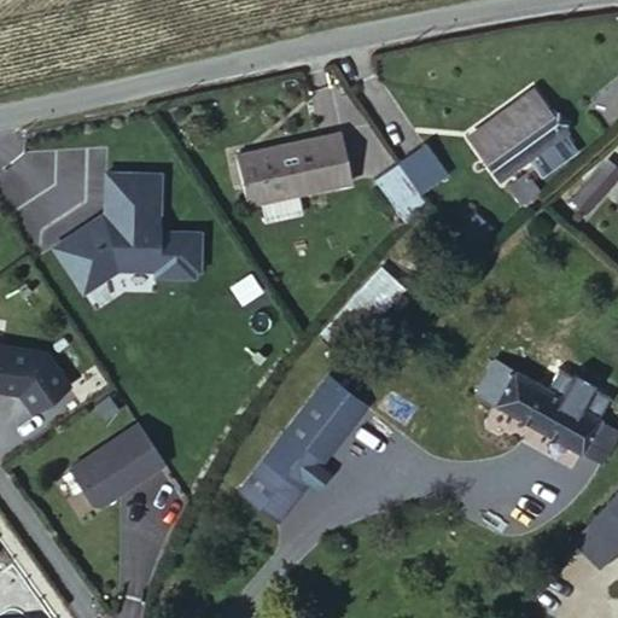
[(532,124),(544,115),(524,88),(452,141),(481,179),(489,174),(478,162),(506,143),(497,127),(522,110),(532,124)]
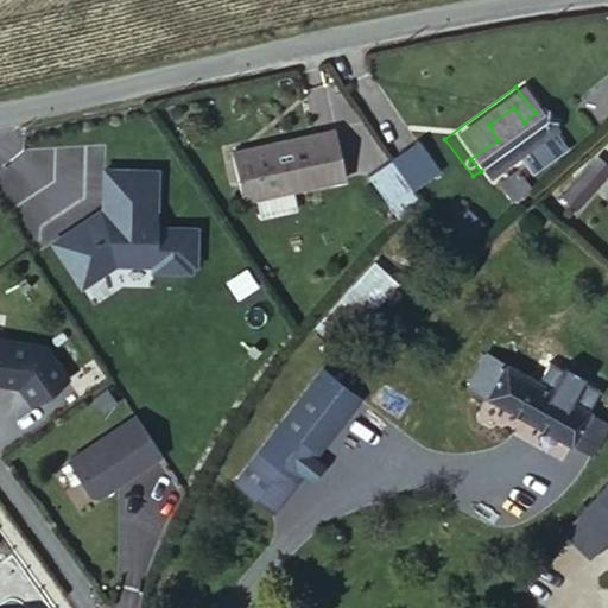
[(498,140),(524,122),(513,108),(489,125),(498,140)]
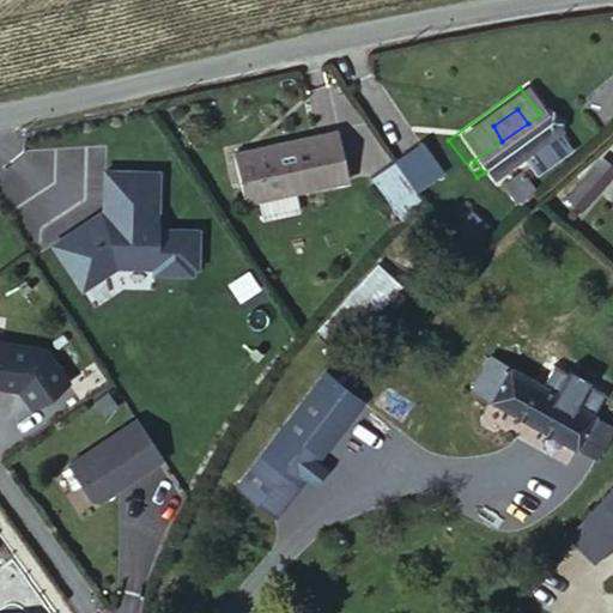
[(556,133),(540,114),(528,123),(502,141),(474,161),(485,173),(477,177),(484,187),(556,133)]
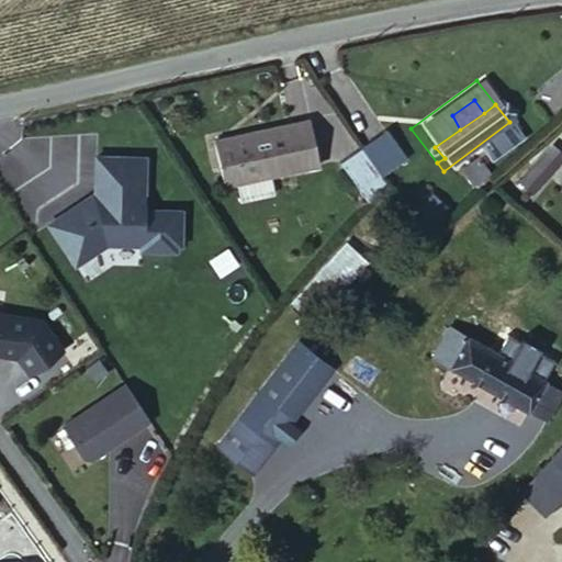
[(218,187),(233,183),(267,175),(315,161),(301,117),(208,144),(218,187)]
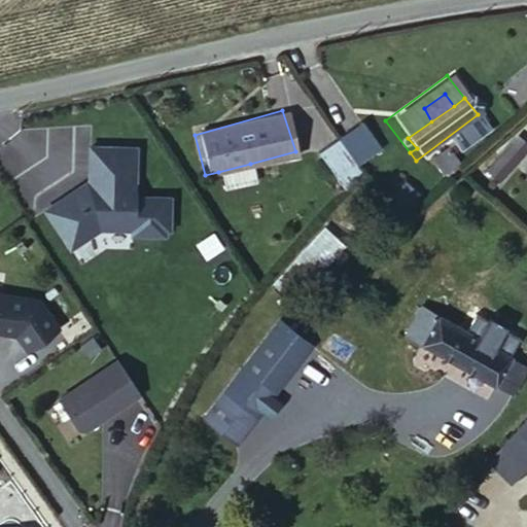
[(350,124),(334,136),(355,167),(373,152),(350,124)]
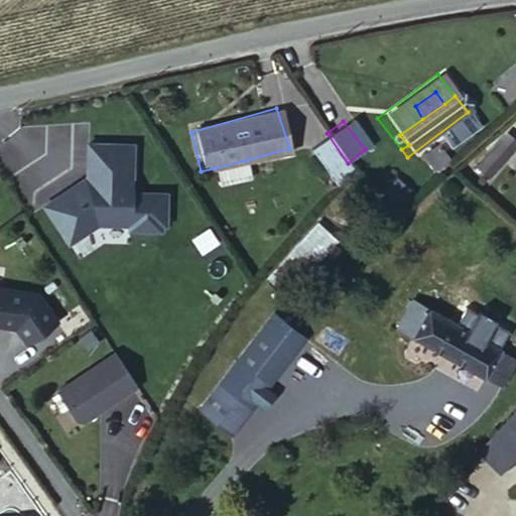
[(307,147),(335,182),(350,169),(348,163),(327,133),(307,147)]
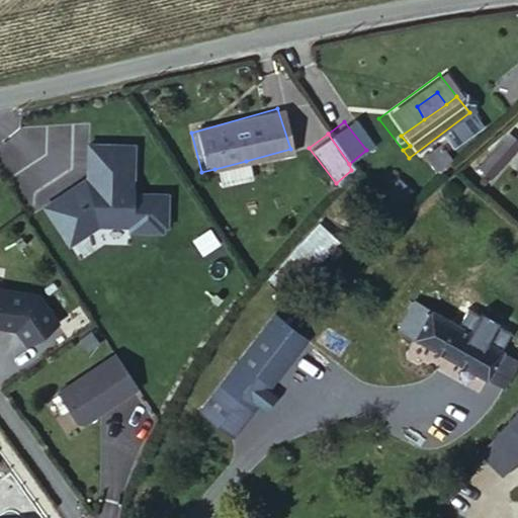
[(494,144),(475,170),(488,178),(506,154),(494,144)]
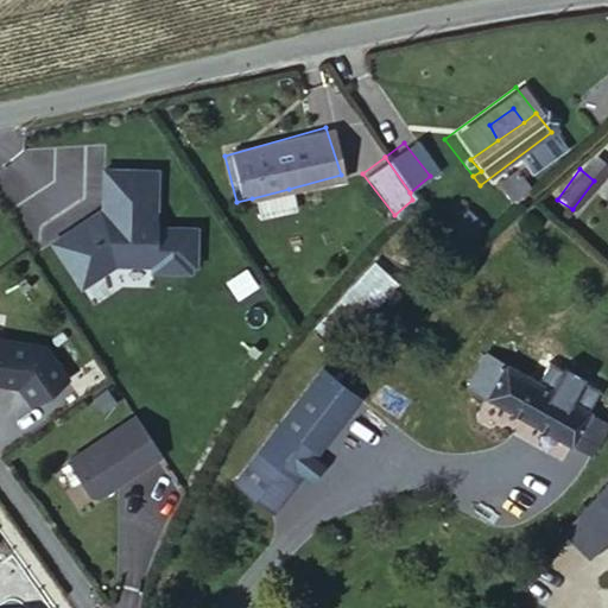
[(159,170),(99,170),(99,210),(49,244),(81,295),(114,270),(149,271),(150,276),(201,278),(200,227),(158,226),(159,170)]
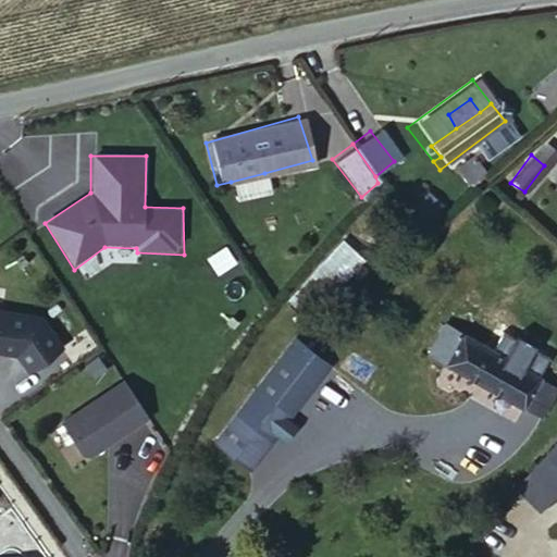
[(467,182),(481,170),(470,159),(456,172),(467,182)]
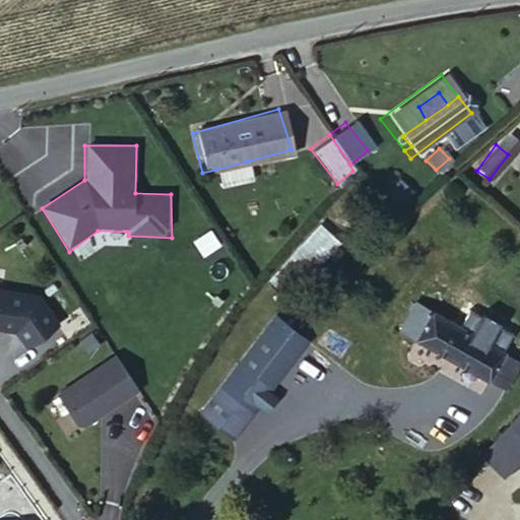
[(247,161),(215,170),(220,187),(251,179),(247,161)]
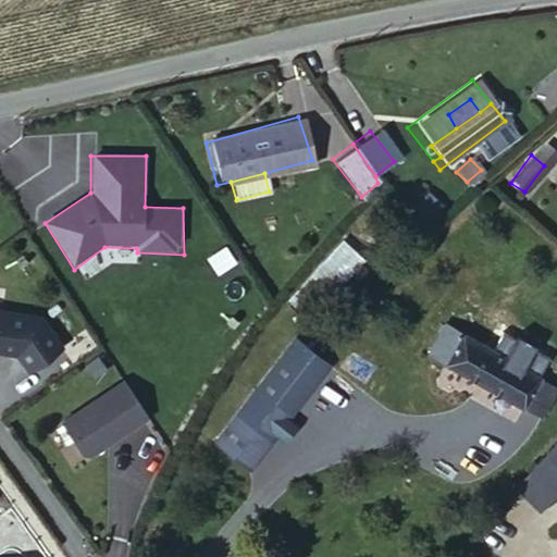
[(413,206),(429,223),(445,208),(430,190),(413,206)]
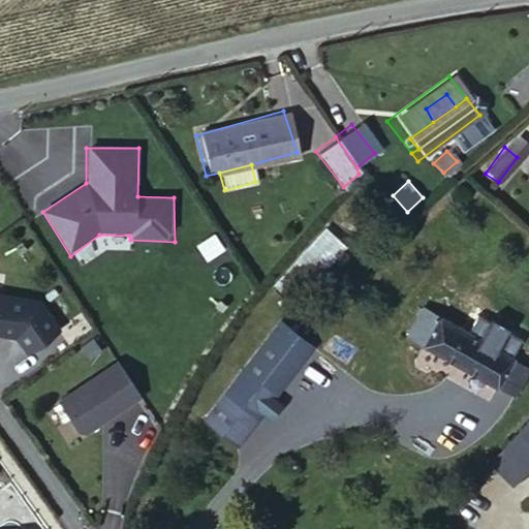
[(311,284),(348,248),(331,231),(294,268),(311,284)]
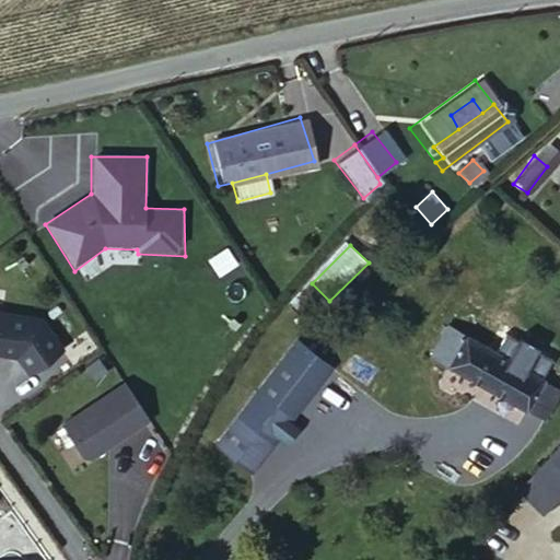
[(42,318),(0,314),(0,358),(20,360),(32,377),(65,350),(42,318)]
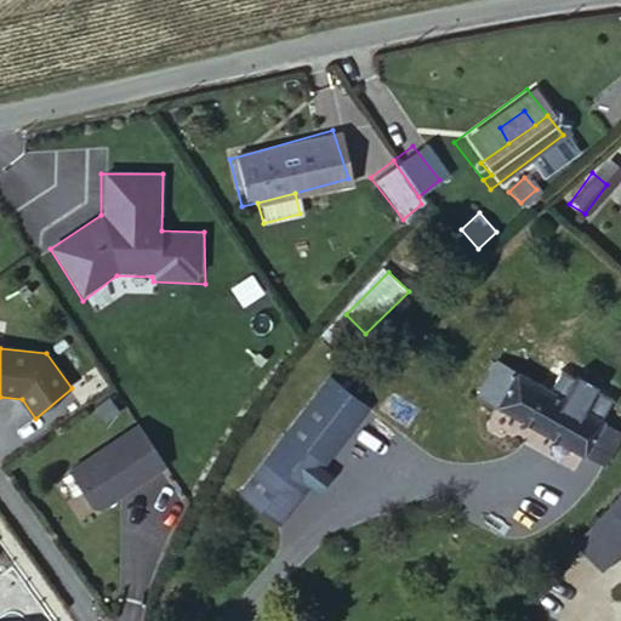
[(476,394),(608,465),(620,438),(620,426),(495,358),(476,394)]
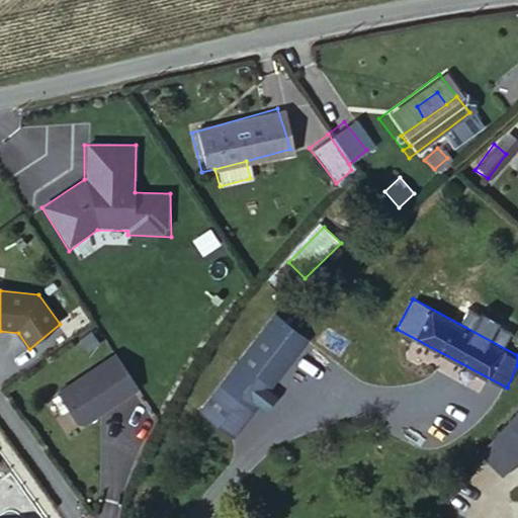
[(271,312),(198,409),(237,437),(259,405),(267,411),(278,396),(270,390),(311,339),(271,312)]
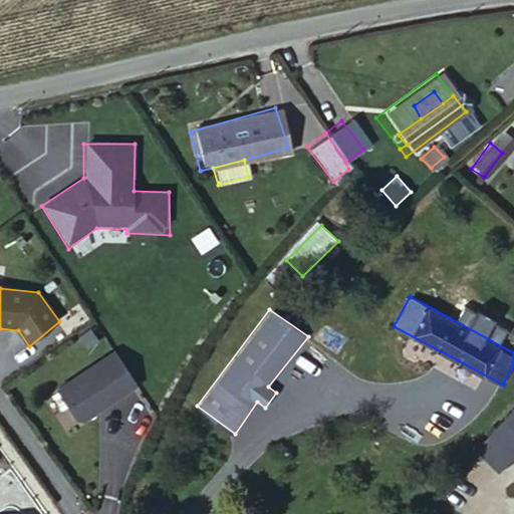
[(138,389),(113,351),(54,390),(76,428),(138,389)]
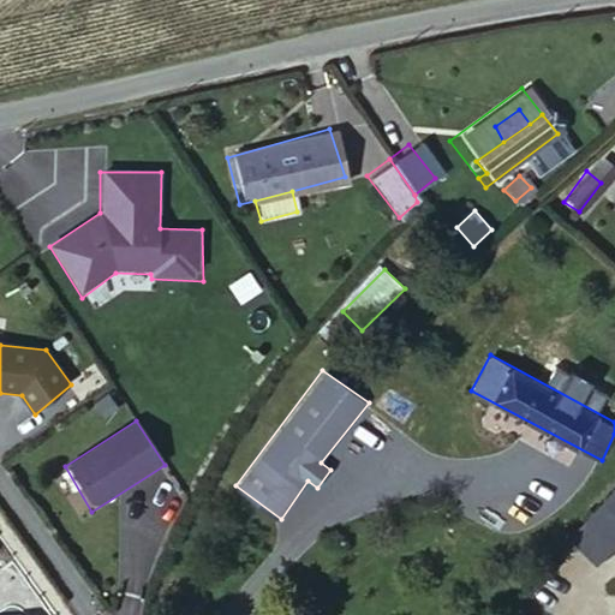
[(614,489),(567,542),(589,562),(614,535),(614,489)]
